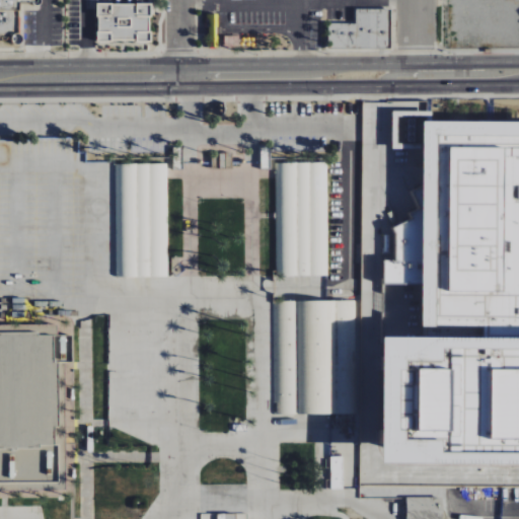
[(0,0),(0,11),(18,12),(17,0),(0,0)]
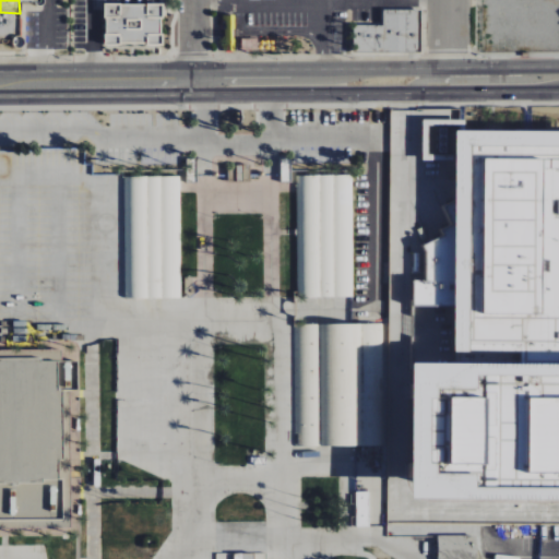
[(161,4),(104,4),(104,45),(161,45),(161,4)]
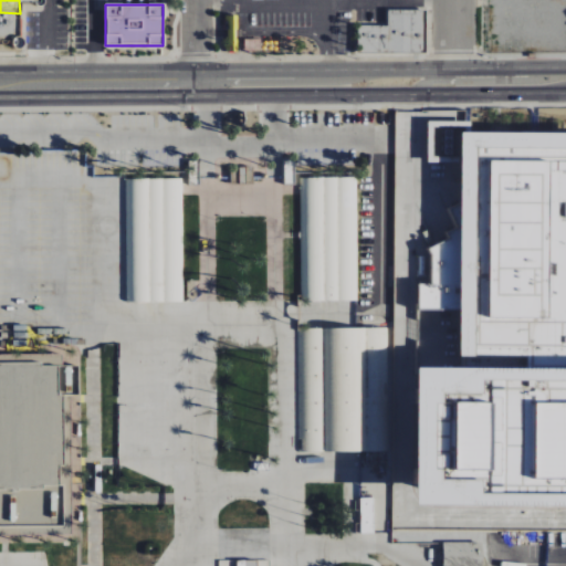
[(357,25),(357,53),(426,54),(426,10),(388,10),(388,25),(357,25)]
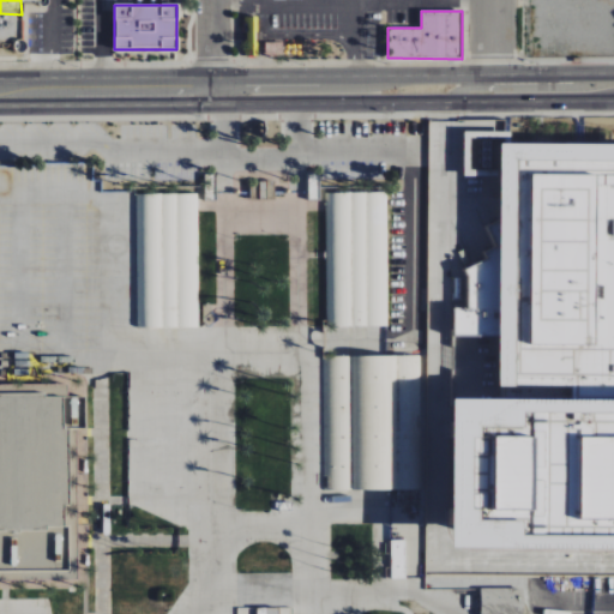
[(613,145),(498,144),(497,386),(575,386),(575,375),(601,377),(600,385),(613,384),(613,145)]
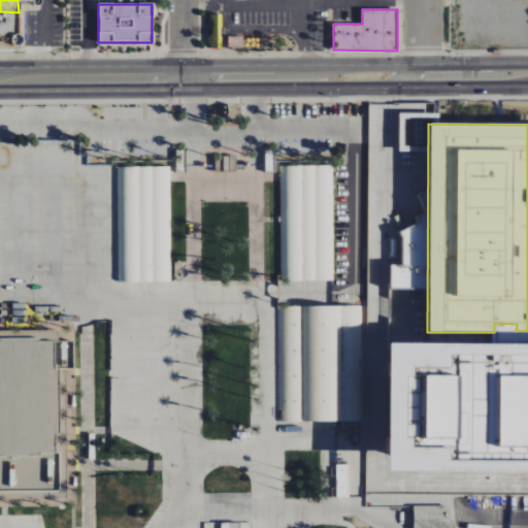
[(223,157),(223,172),(235,171),(235,157),(223,157)]
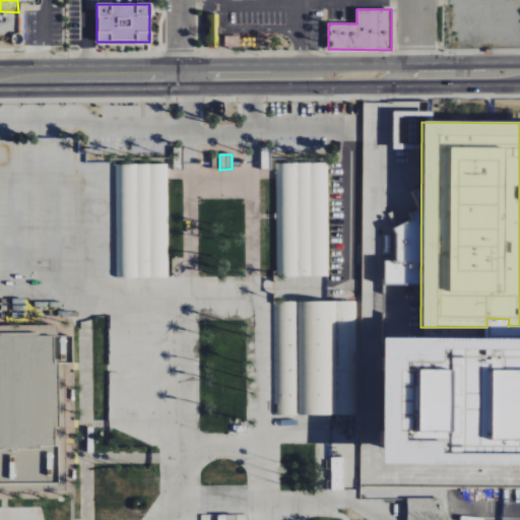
[(328,164),(277,164),(278,277),(329,276),(328,164)]
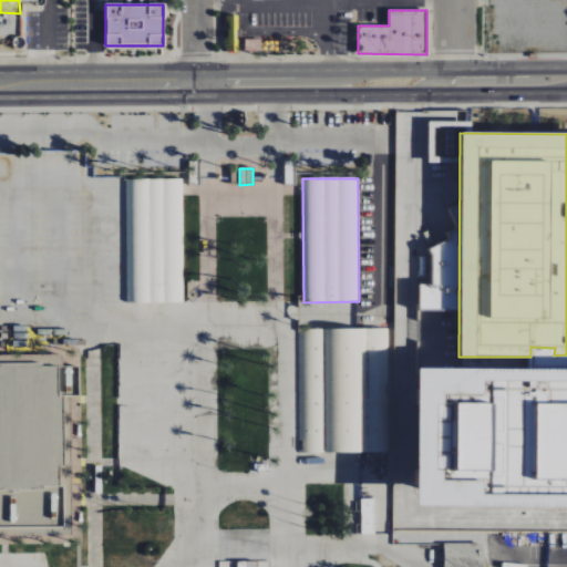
[(184,303),(184,179),(129,179),(129,303),(184,303)]
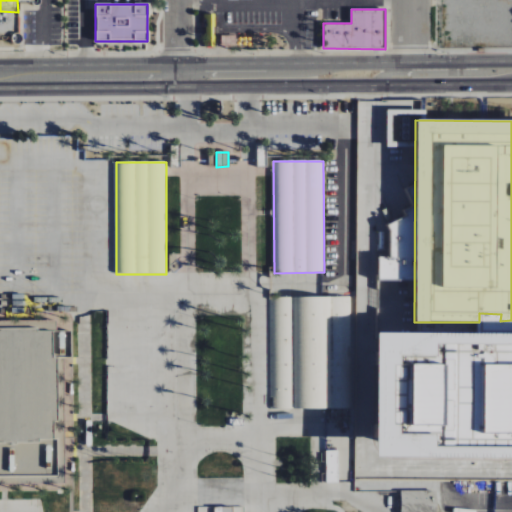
[(378,279),(404,280),(405,222),(390,222),(389,258),(378,258),(378,279)]
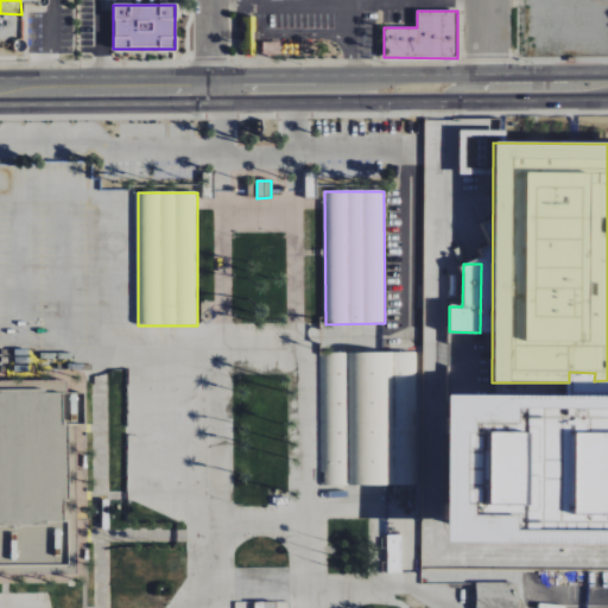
[(322,487),(406,487),(406,461),(413,461),(413,434),(406,434),(405,373),(417,373),(417,354),(321,354),(322,487)]
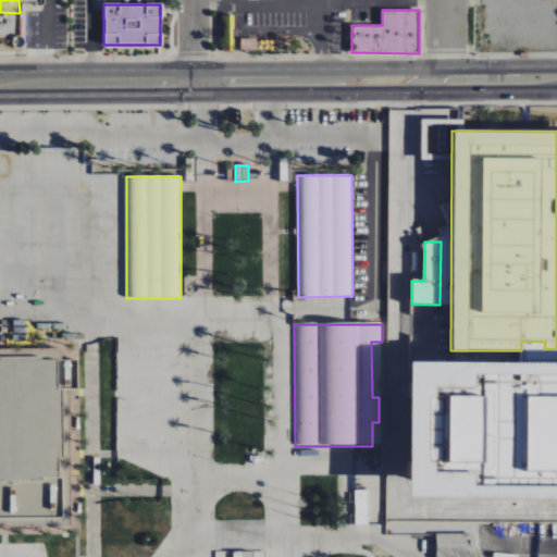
[(556,367),(541,367),(404,367),(404,420),(422,420),(422,401),(429,401),(430,392),(468,392),(468,378),(556,378),(556,367)]
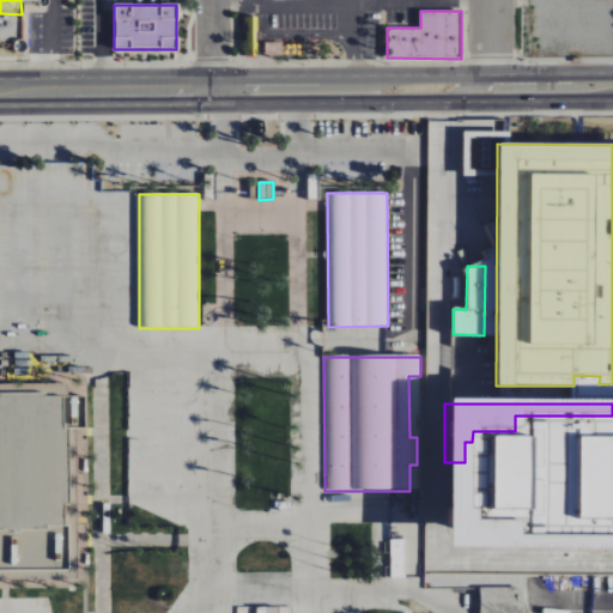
[(485,513),(523,514),(525,442),(486,441),(485,513)]
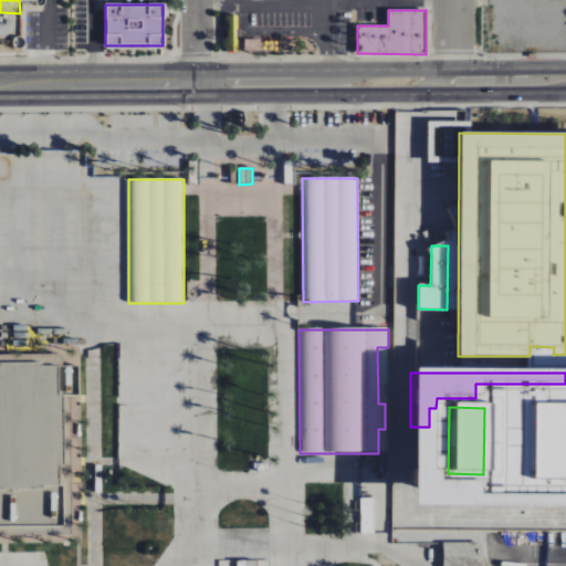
[(565,408),(528,408),(527,482),(565,482),(565,408)]
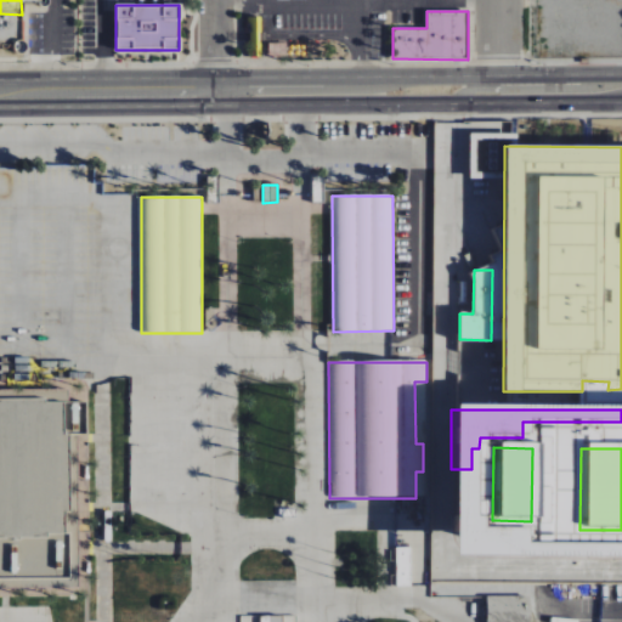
[(543,491),(535,491),(533,527),(542,527),(543,491)]
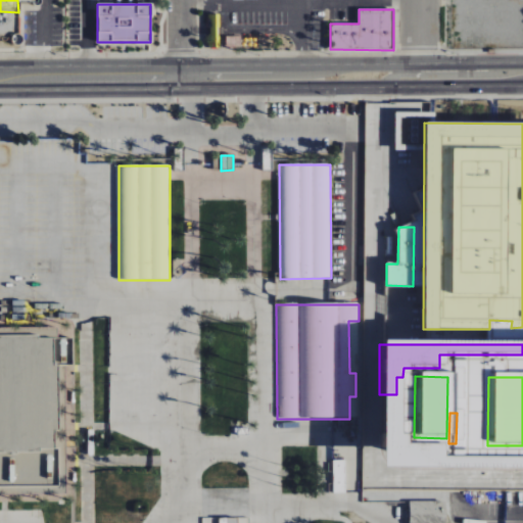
[(379,472),(448,472),(448,461),(439,461),(439,447),(402,447),(402,437),(396,437),(396,421),(379,421),(379,472)]
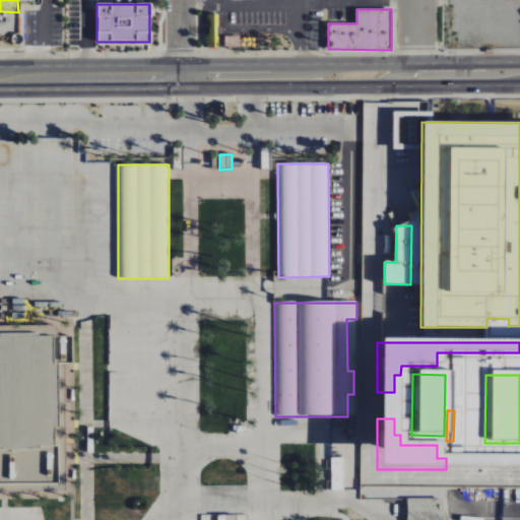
[(343,491),(343,458),(331,458),(331,491),(343,491)]
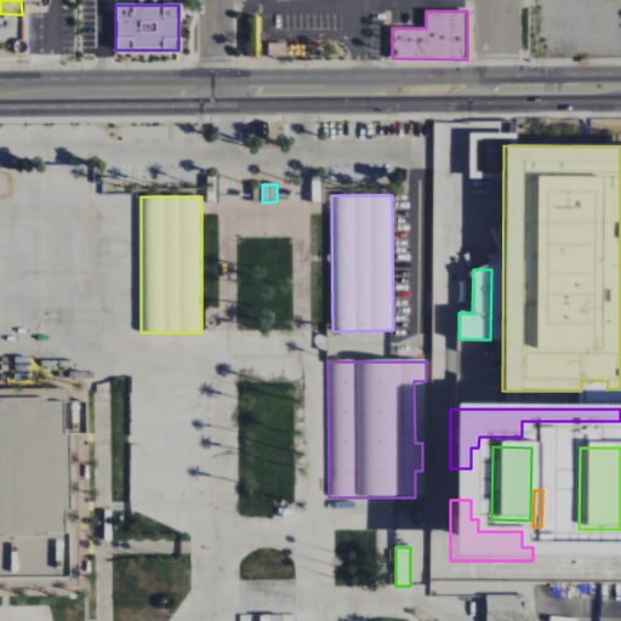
[(605,548),(605,559),(617,560),(617,550),(605,548)]
